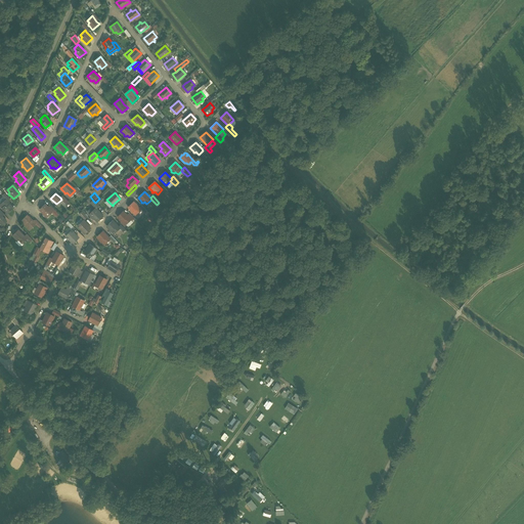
[(3,209),(7,213),(13,208),(7,201),(5,200),(1,204),(3,207),(2,208),(2,209),(3,209)]
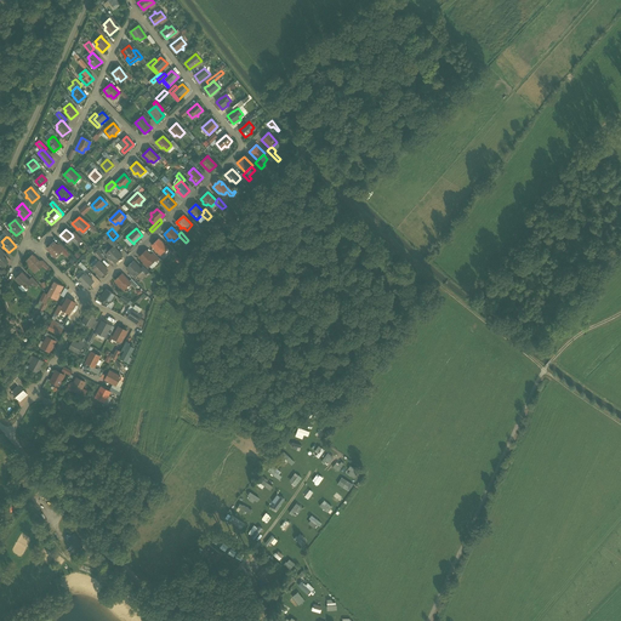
[(159,239),(152,245),(155,250),(155,252),(158,252),(159,251),(161,254),(167,249),(165,246),(159,239)]
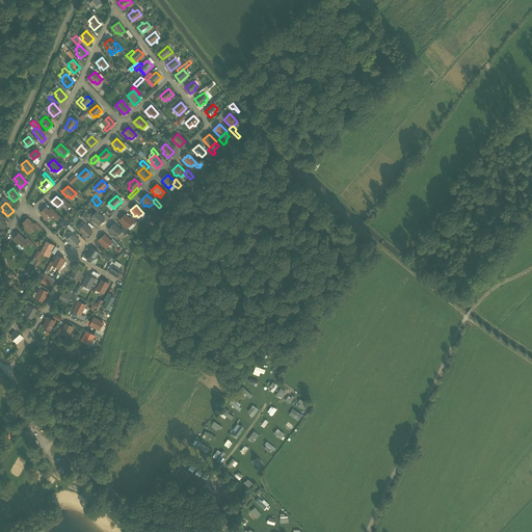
[(46,207),(40,213),(44,216),(44,218),(45,218),(46,217),(49,219),(53,216),(53,215),(48,209),(46,207)]
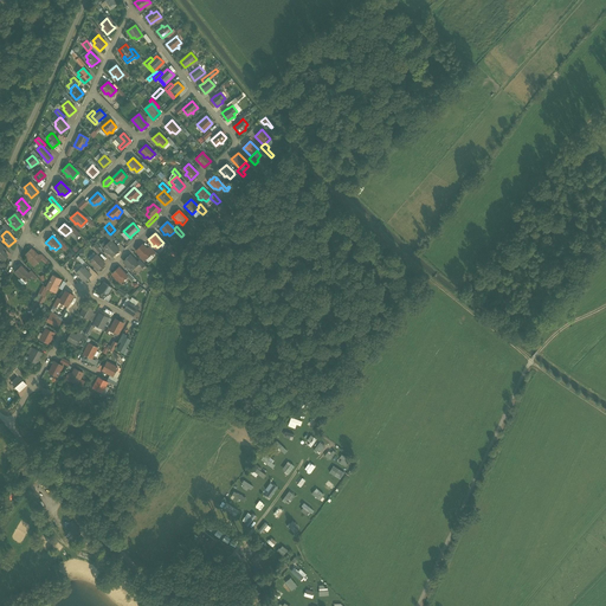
[(59,238),(55,238),(60,245),(60,246),(65,251),(68,247),(59,238)]
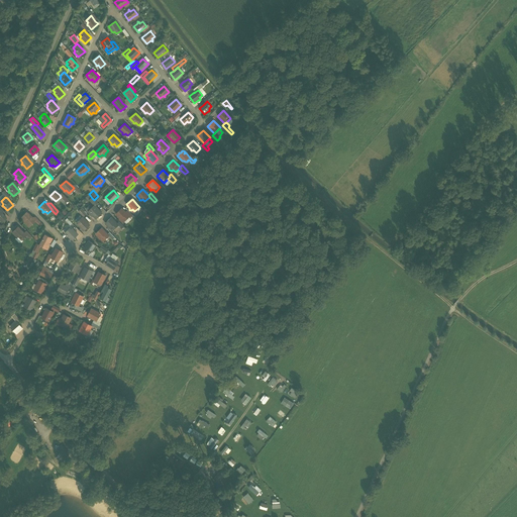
[(93,216),(96,218),(101,213),(94,205),(90,210),(92,212),(90,214),(92,216),(93,216)]
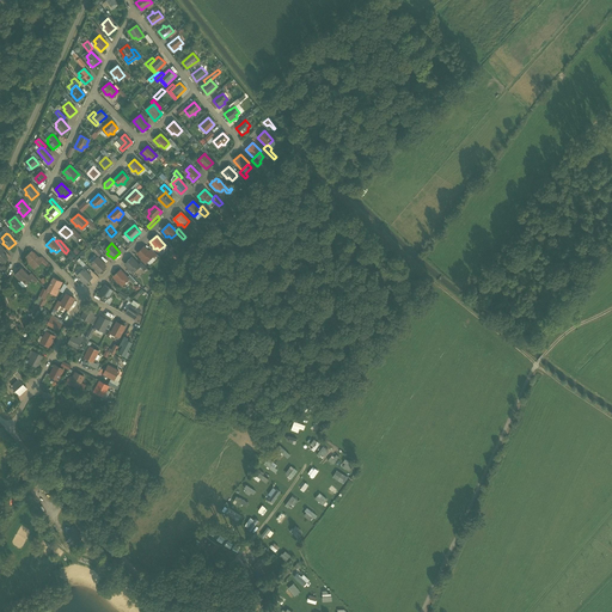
[(144,248),(138,254),(141,258),(141,259),(144,259),(145,258),(147,262),(153,257),(153,256),(148,251),(144,248)]
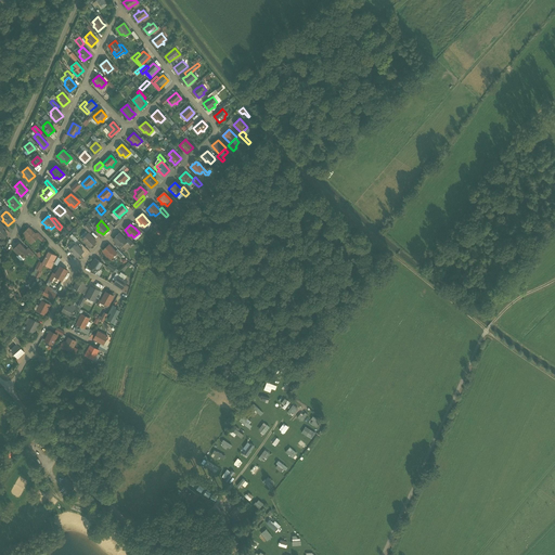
[(36,235),(28,228),(22,234),(26,237),(26,240),(27,240),(28,239),(31,241),(36,236),(36,235)]
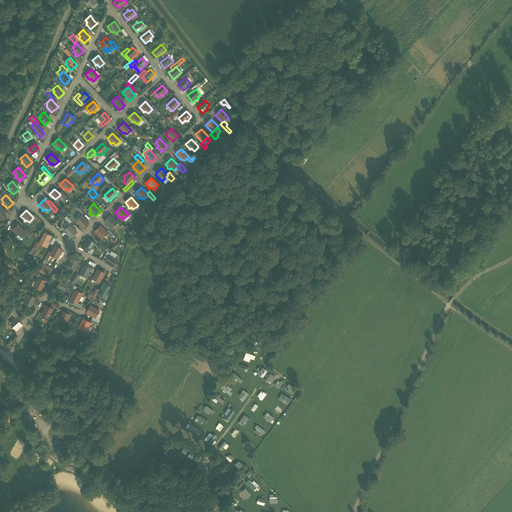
[(76,221),(83,228),(88,223),(81,216),(76,221)]
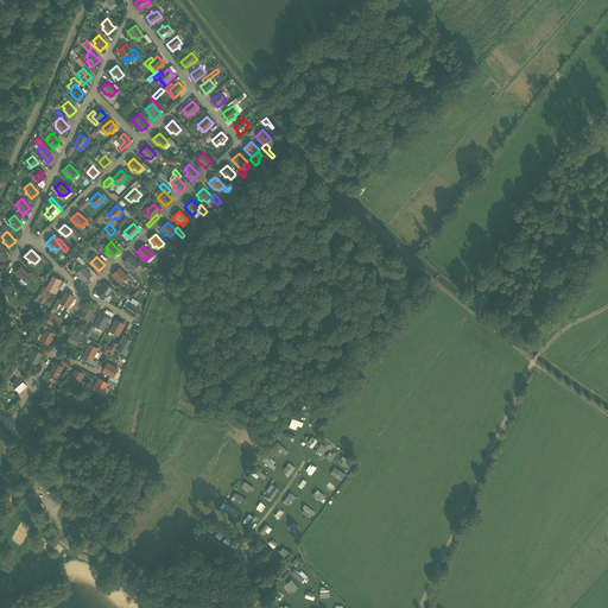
[(131,257),(124,263),(127,267),(127,268),(130,268),(131,267),(133,271),(134,270),(135,270),(135,268),(139,265),(138,264),(131,257)]
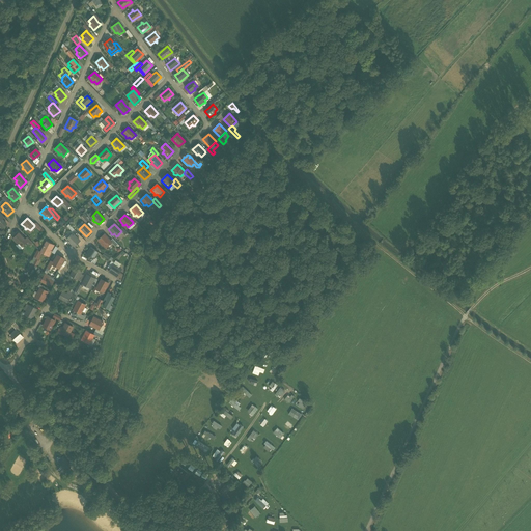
[(66,239),(73,233),(70,230),(63,235),(66,239)]
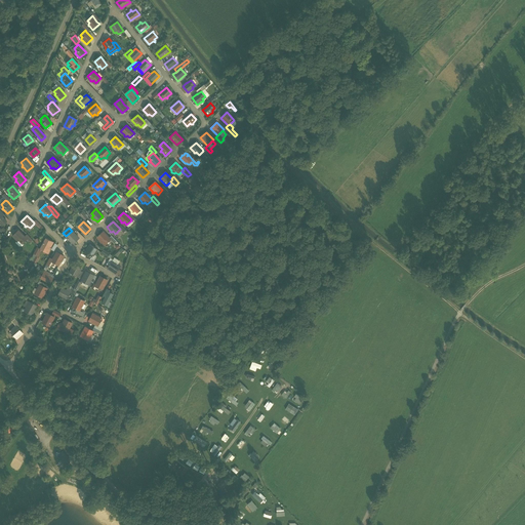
[(18,231),(12,236),(16,240),(16,241),(17,241),(18,241),(22,243),(26,238),(25,237),(18,231)]
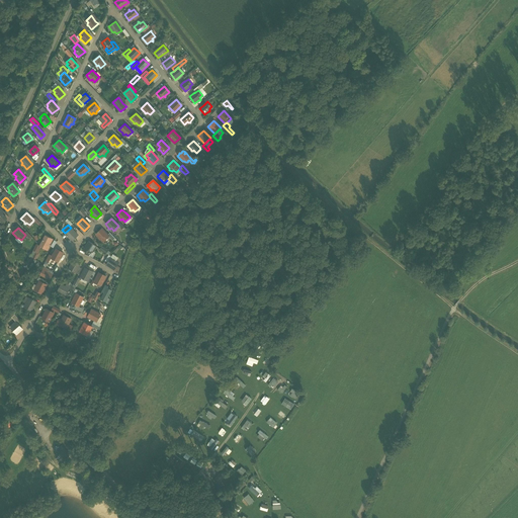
[(65,233),(72,241),(78,235),(71,228),(65,233)]
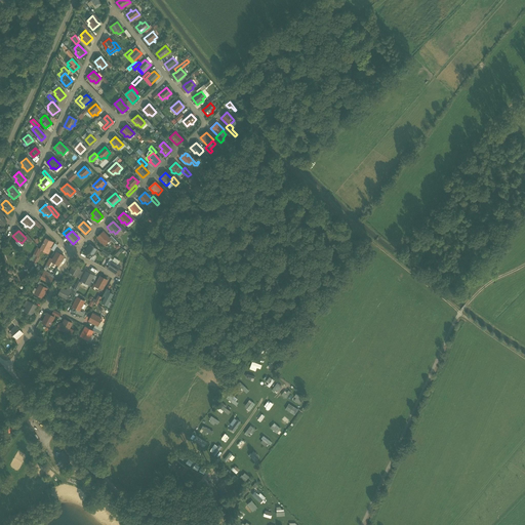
[(103,232),(96,238),(101,241),(101,243),(102,243),(104,242),(106,244),(110,240),(109,238),(103,232)]
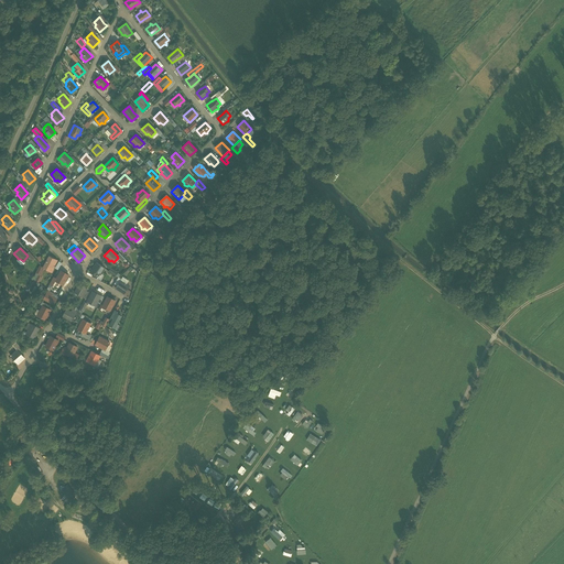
[(57,260),(50,257),(44,267),(50,270),(52,267),(53,267),(55,267),(54,266),(57,260)]
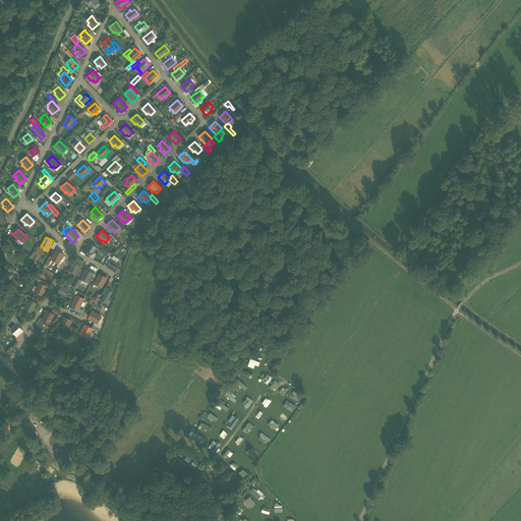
[(96,247),(90,243),(83,252),(85,253),(88,254),(90,254),(91,253),(92,253),(94,253),(94,251),(96,247)]
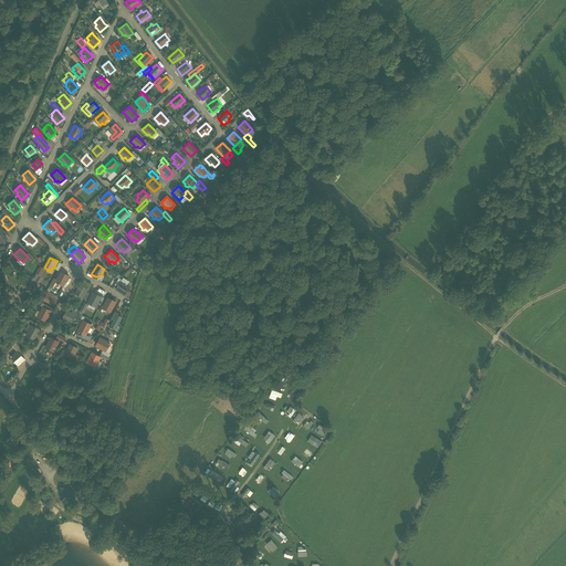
[(69,276),(61,272),(56,280),(55,282),(63,286),(69,276)]
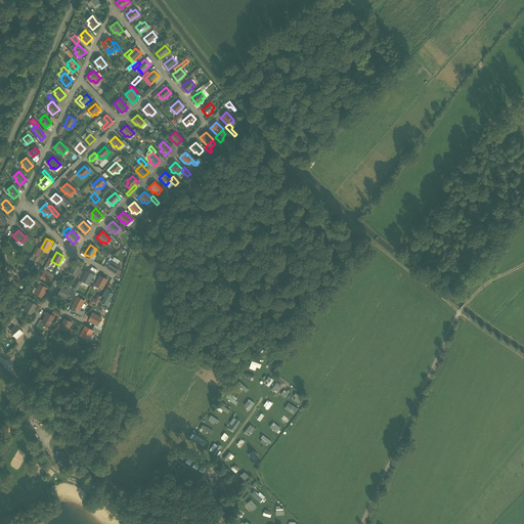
[(108,265),(106,268),(115,273),(120,266),(117,264),(112,261),(108,265)]
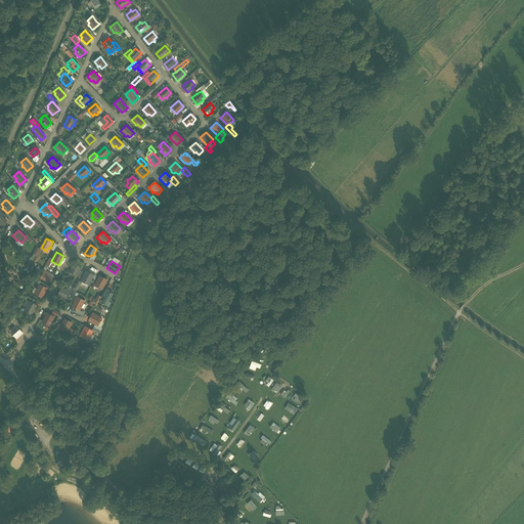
[(81,268),(74,264),(70,271),(73,273),(77,275),(80,270),(81,268)]
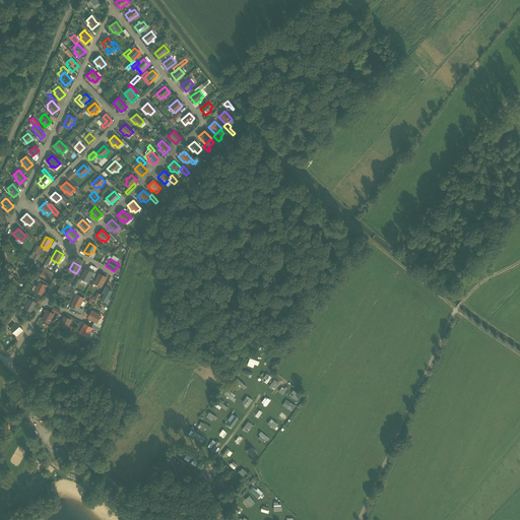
[(3,265),(0,267),(12,279),(14,277),(3,265)]
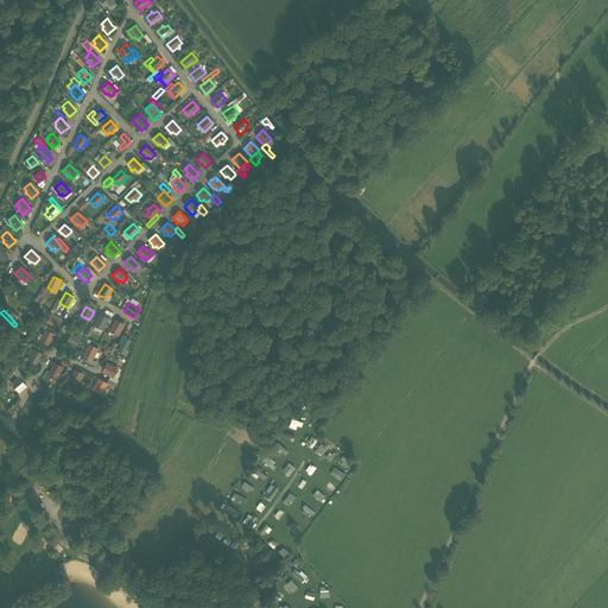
[(108,320),(100,315),(94,325),(102,329),(105,325),(108,320)]
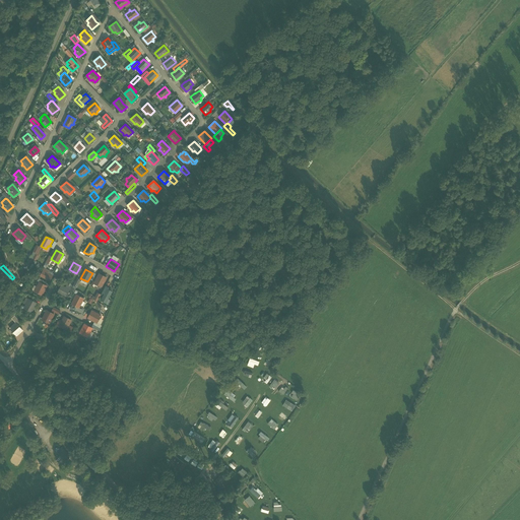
[(41,275),(50,280),(52,276),(48,273),(43,271),(41,275)]
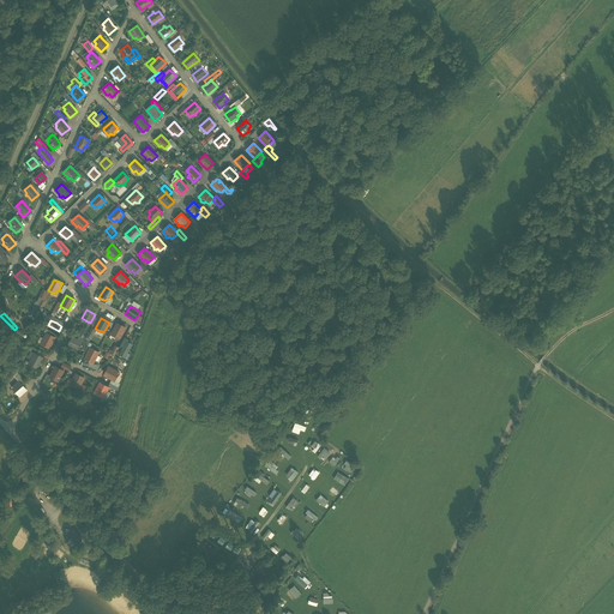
[(126,327),(116,323),(112,333),(116,337),(120,338),(126,327)]
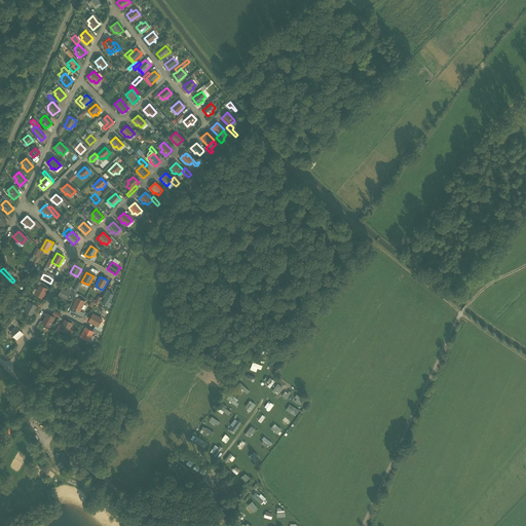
[(35,295),(42,298),(47,289),(44,288),(40,286),(35,295)]
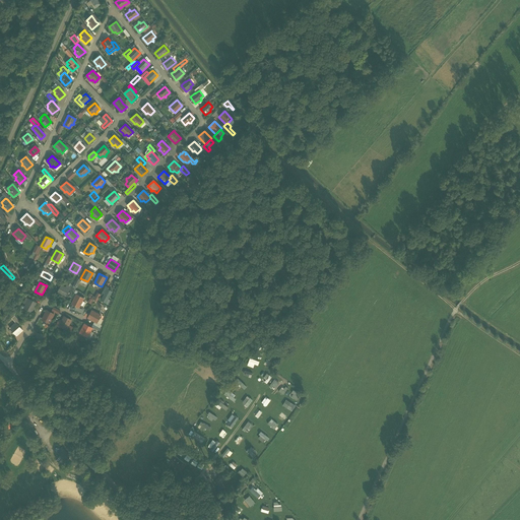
[(66,288),(61,285),(58,291),(66,296),(69,289),(66,288)]
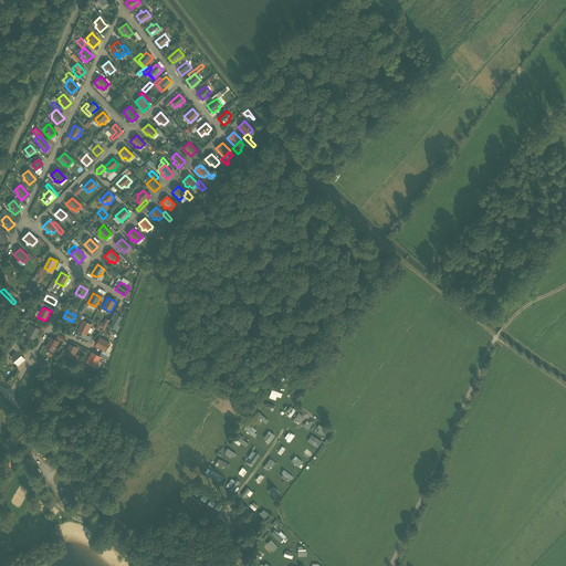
[(121,317),(116,315),(114,321),(109,326),(115,329),(117,325),(119,322),(118,321),(121,317)]
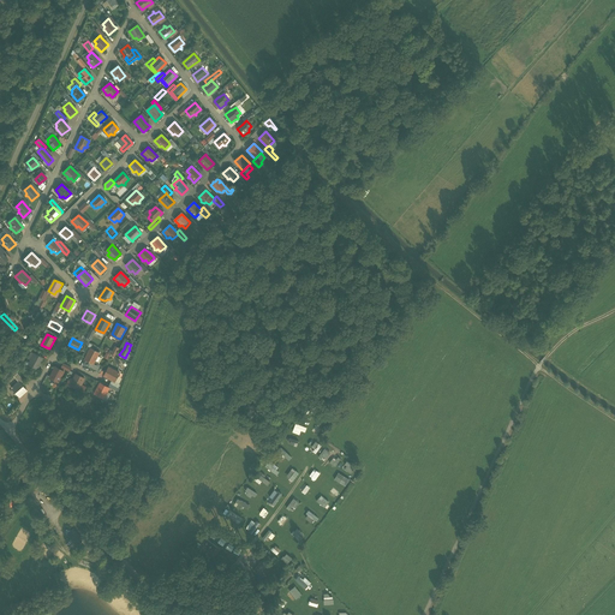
[(99,353),(90,348),(84,359),(93,364),(99,353)]
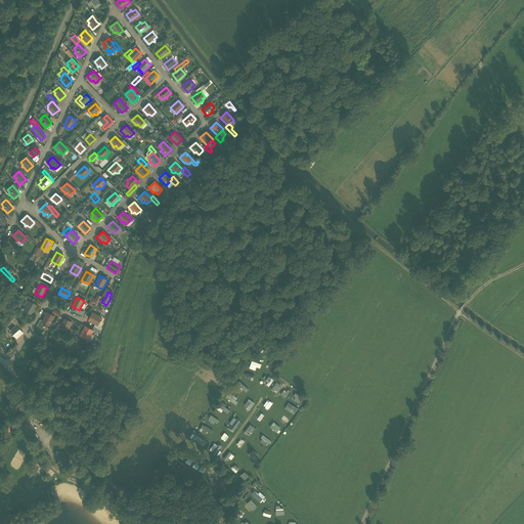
[(25,310),(32,314),(36,305),(29,301),(25,310)]
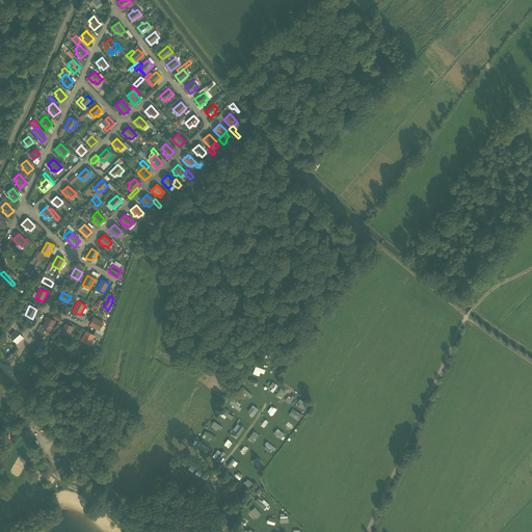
[(85,318),(80,315),(73,311),(72,316),(77,317),(84,321),(85,318)]
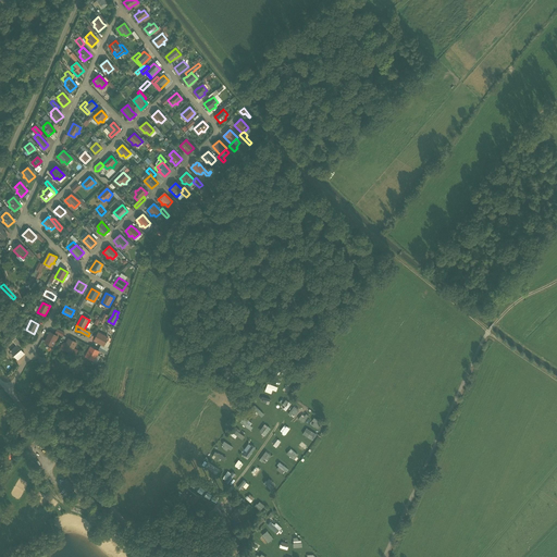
[(45,342),(52,346),(58,336),(50,333),(45,342)]
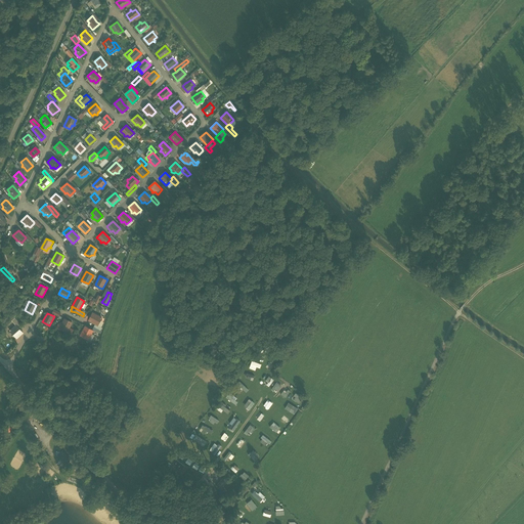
[(92,313),(88,320),(95,324),(97,325),(101,318),(92,313)]
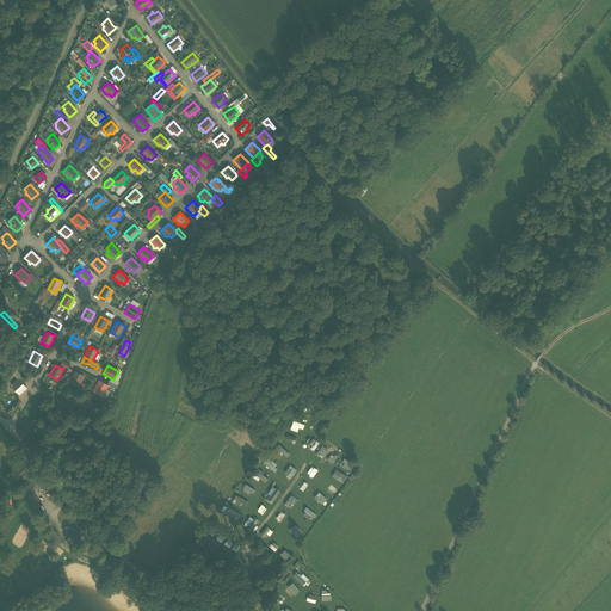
[(69,382),(78,387),(84,376),(75,371),(73,376),(69,382)]
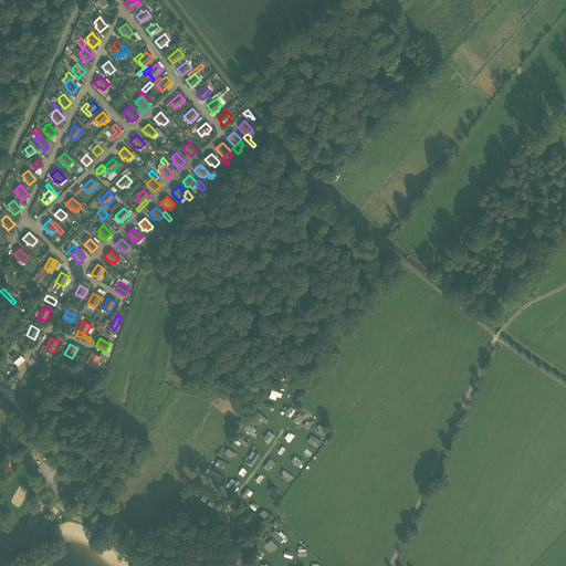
[(10,357),(18,366),(24,359),(19,353),(18,352),(17,352),(10,357)]
